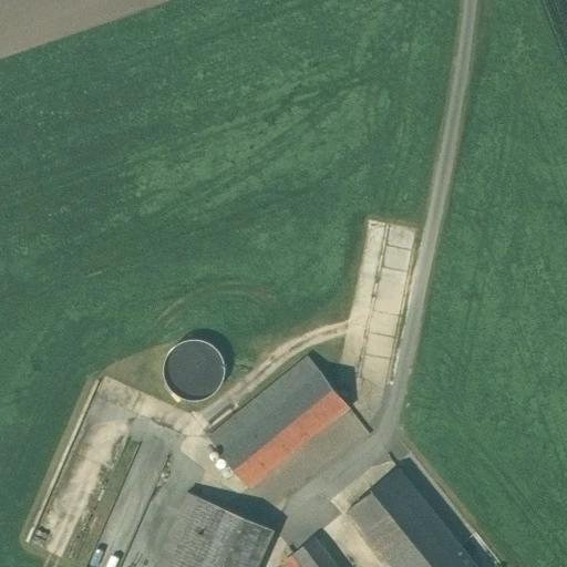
[(222,379),(223,368),(220,356),(214,346),(204,339),(192,337),(179,340),(169,347),(163,357),(161,369),(164,381),(171,390),(181,397),(193,399),(205,397),(215,389),(222,379)]
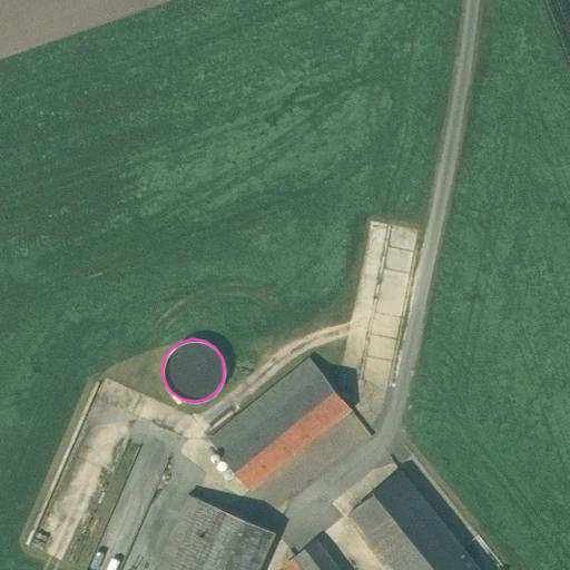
[(205,439),(217,454),(231,443),(267,414),(318,374),(306,360),(205,439)]
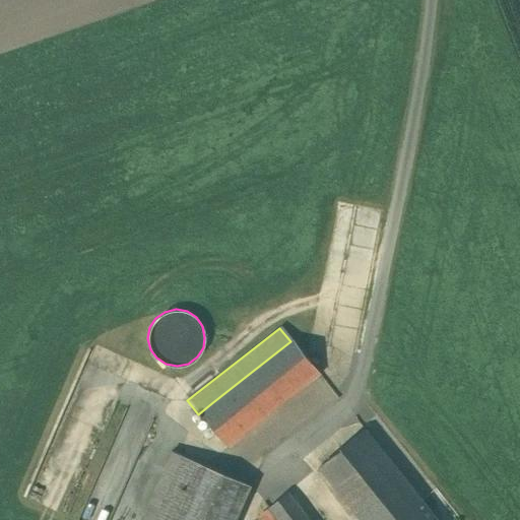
[(290,341),(244,378),(271,412),(318,376),(290,341)]
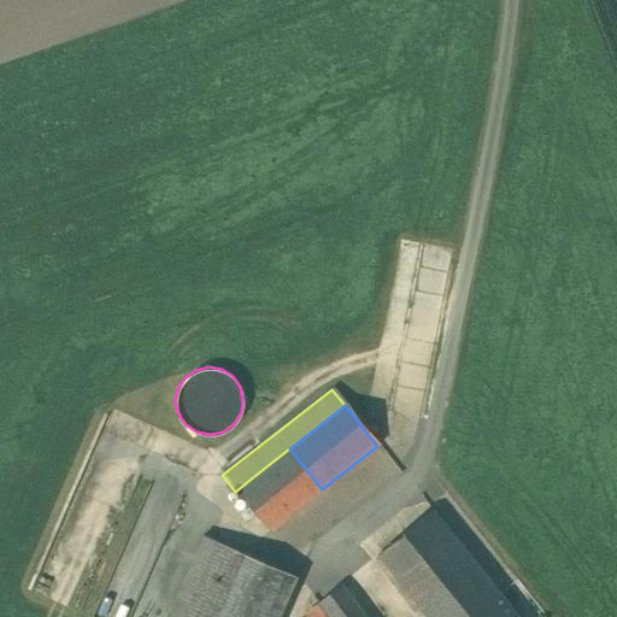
[(322,489),(289,448),(250,480),(281,521),(322,489)]
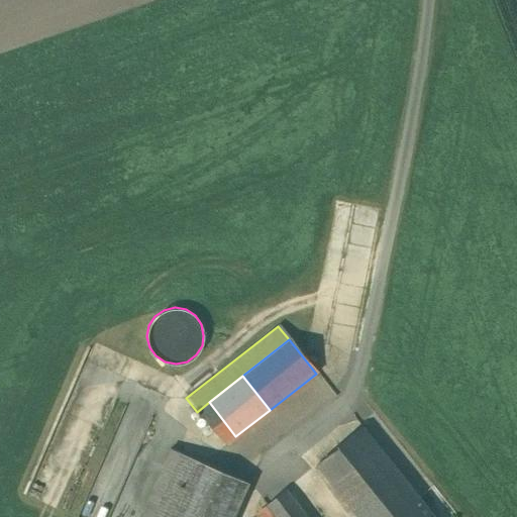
[(235,436),(209,402),(197,412),(223,446),(235,436)]
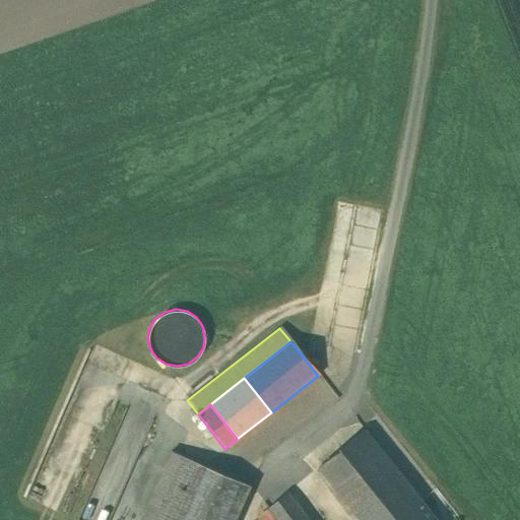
[(433,519),(365,432),(318,467),(359,519),(433,519)]
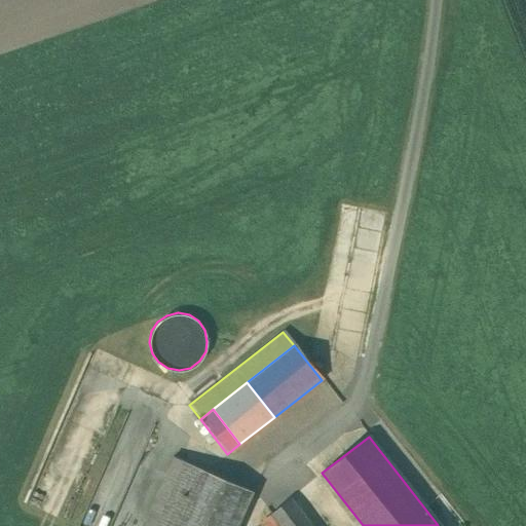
[(171,456),(139,525),(174,525),(199,468),(171,456)]
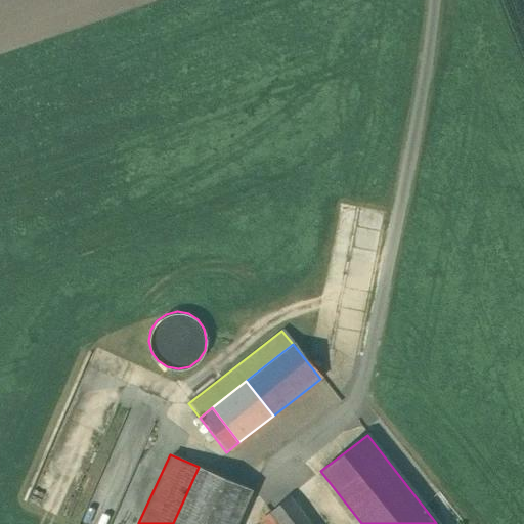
[(236,523),(252,490),(199,467),(173,523),(236,523)]
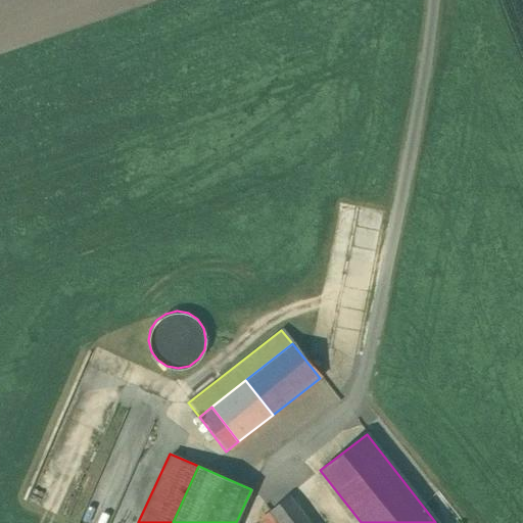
[(307,522),(288,496),(268,512),(276,522),(307,522)]
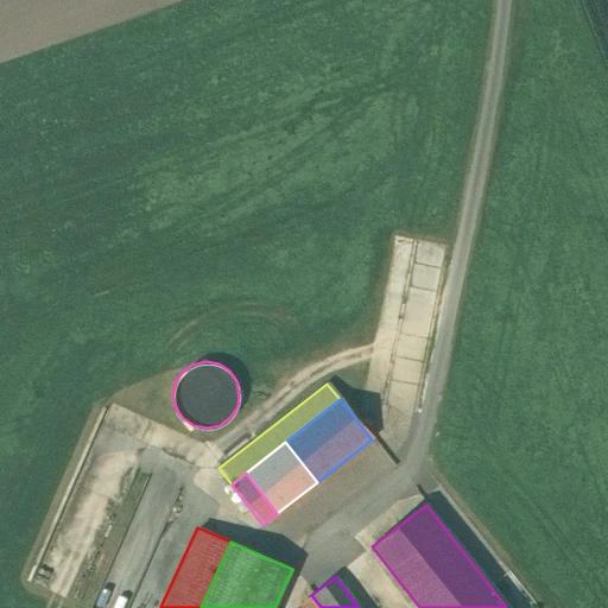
[(321,607),(311,595),(295,607),(296,607),(321,607)]
